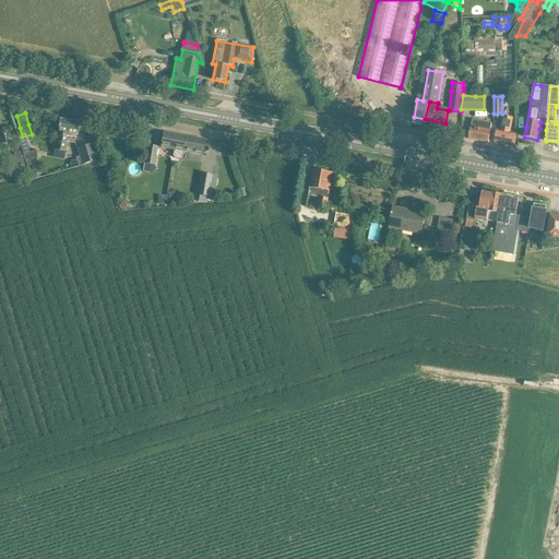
[(514,146),(516,135),(516,133),(510,132),(513,118),(503,116),(500,130),(497,130),(495,143),(514,146)]
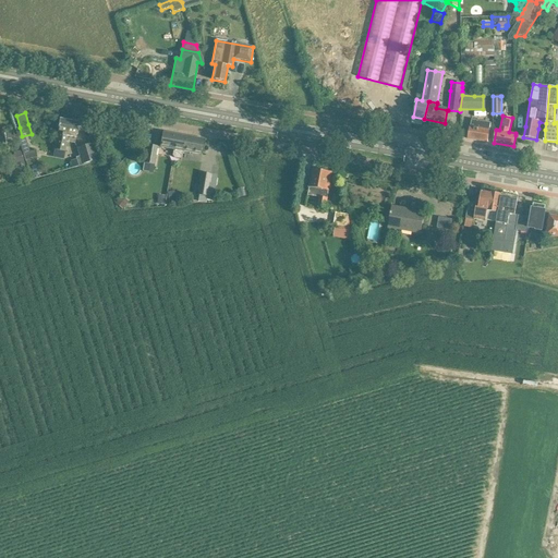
[(60,119),(58,130),(53,150),(65,153),(67,143),(75,144),(79,122),(60,119)]
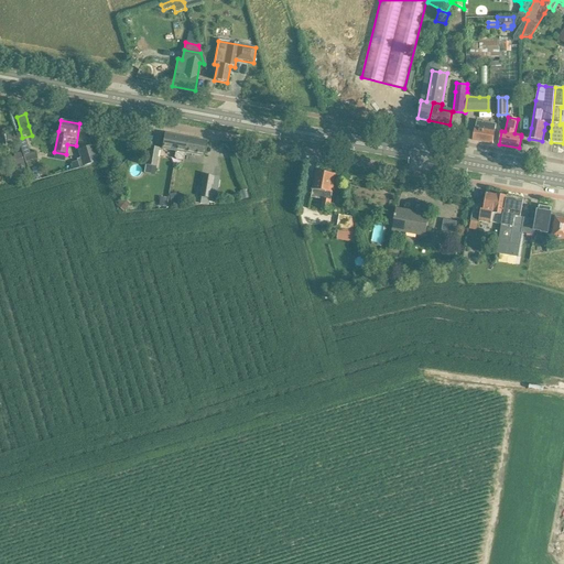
[(492,144),(495,133),(495,131),(496,125),(477,121),(476,127),(475,127),(473,140),(492,144)]
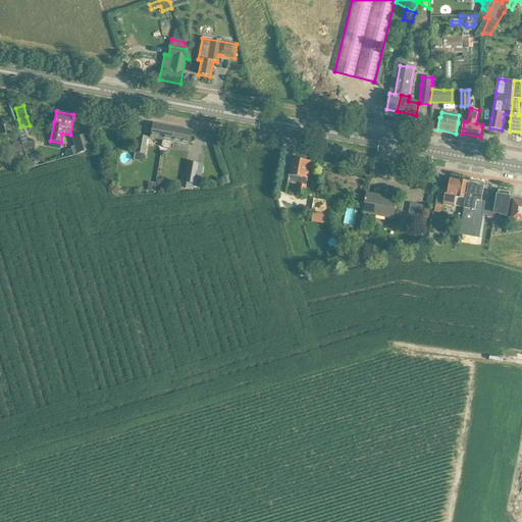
[(4,124),(6,135),(15,133),(14,122),(4,124)]
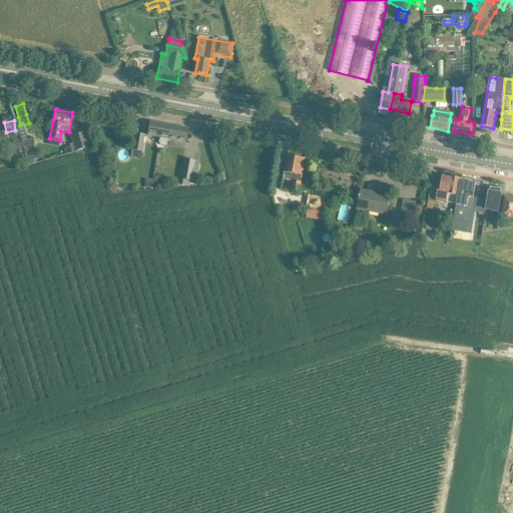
[(166,146),(169,124),(149,121),(147,135),(159,137),(158,143),(160,145),(166,146)]
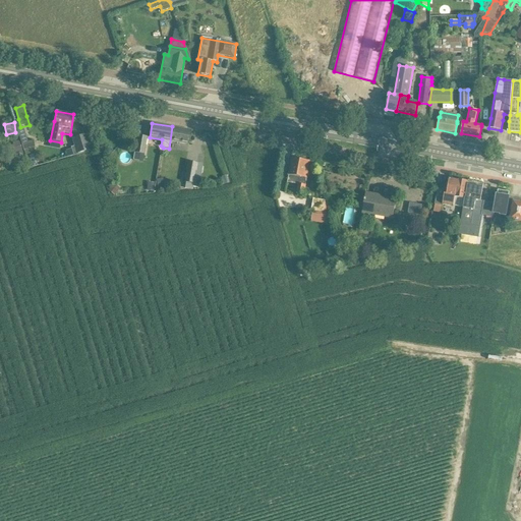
[(188,145),(191,130),(172,126),(169,149),(170,149),(171,141),(188,145)]
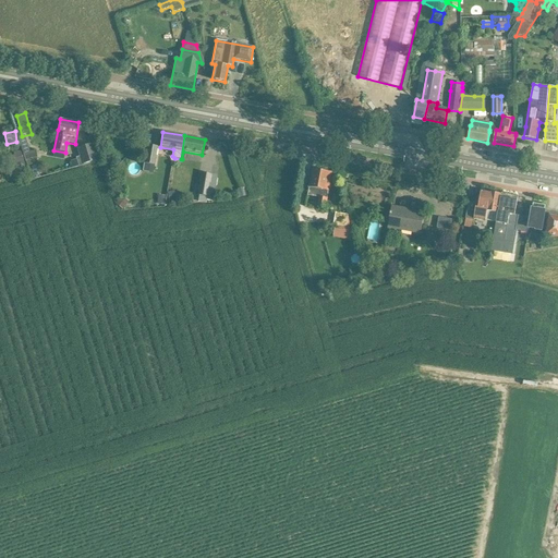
[(17,138),(23,154),(29,153),(24,136),(17,138)]
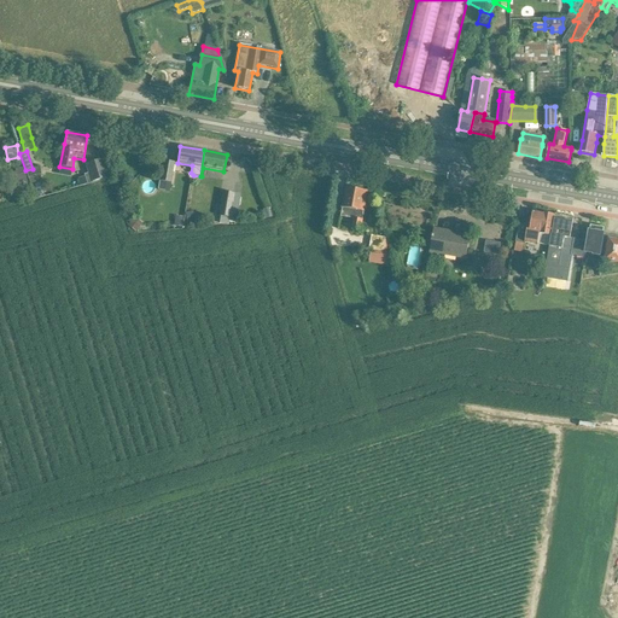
[(92,180),(110,174),(106,159),(87,164),(92,180)]
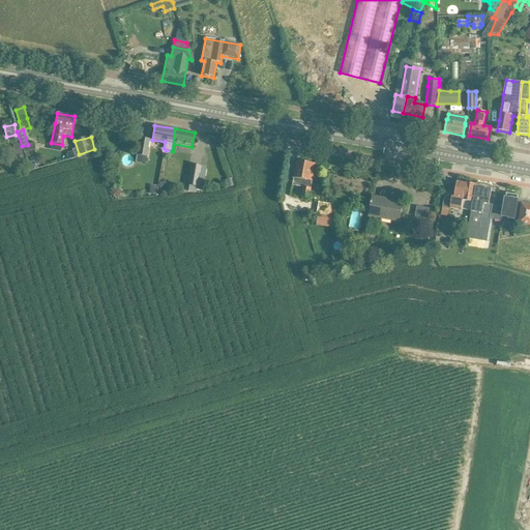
[(146,157),(149,139),(140,138),(137,155),(136,155),(135,163),(144,165),(146,157)]
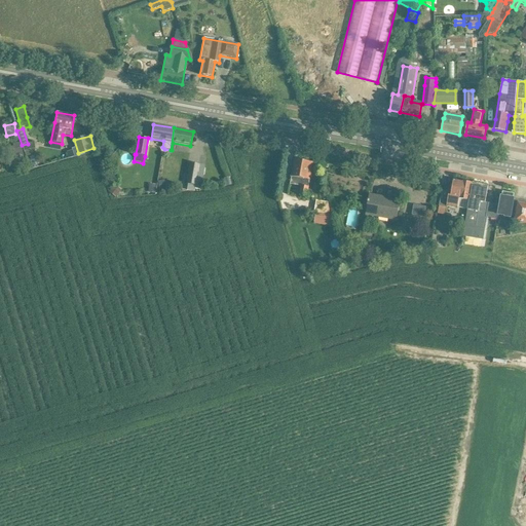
[(9,147),(13,160),(24,156),(20,142),(12,144),(13,146),(9,147)]
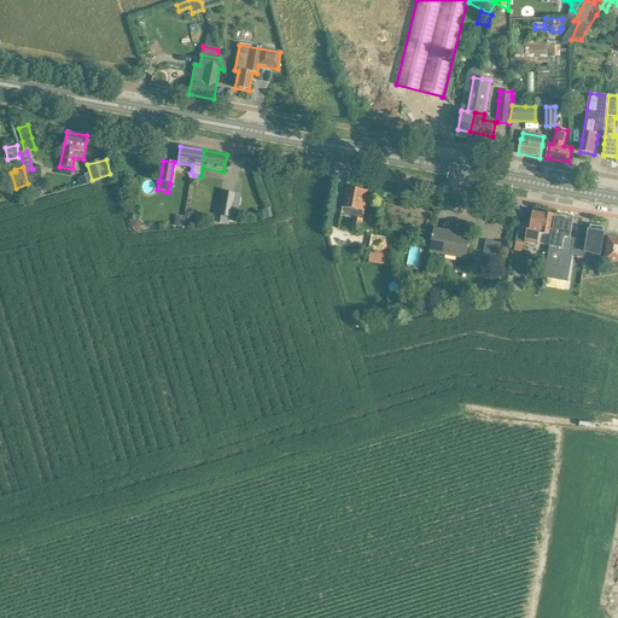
[(40,167),(25,172),(28,179),(35,199),(45,196),(41,181),(41,175),(40,167)]
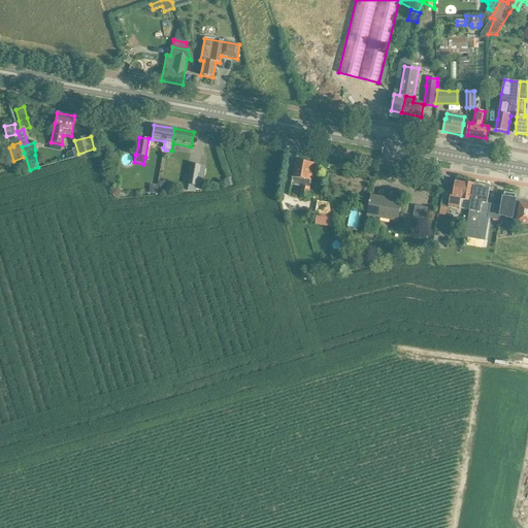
[(302,196),(308,197),(315,164),(296,161),(292,185),(304,187),(302,196)]
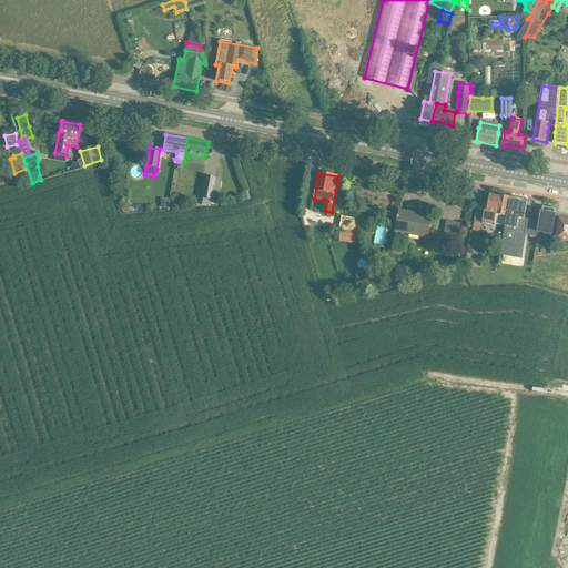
[(211,200),(214,178),(204,176),(201,199),(211,200)]
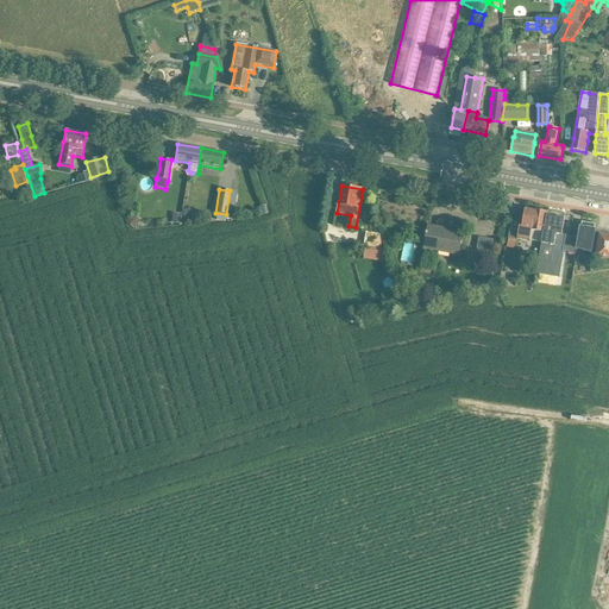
[(544,233),(547,212),(535,209),(535,211),(526,208),(523,223),(512,220),(508,239),(519,240),(519,239),(531,242),(533,231),(544,233)]
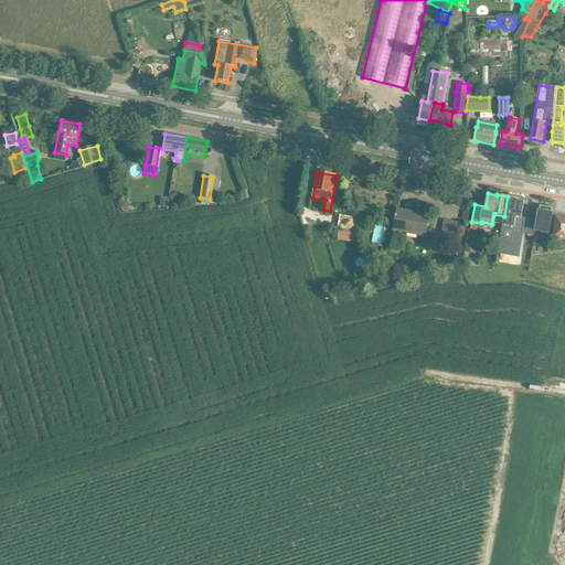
[(524,199),(508,196),(504,216),(498,254),(513,256),(515,245),(520,246),(522,233),(524,219),(521,217),(524,199)]
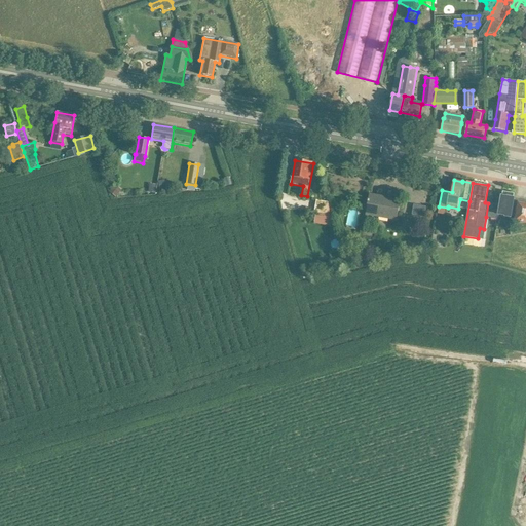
[(511,218),(513,209),(514,198),(515,194),(503,192),(502,196),(501,196),(498,215),(505,216),(505,217),(508,217),(505,229),(511,230),(513,219),(511,219),(511,218)]
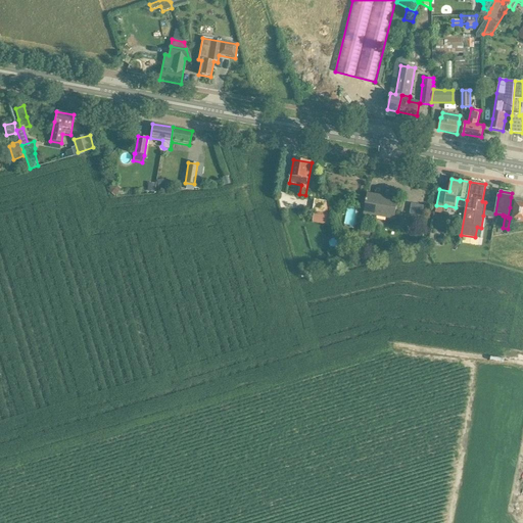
[(366,199),(366,201),(367,201),(364,214),(394,220),(396,210),(397,200),(385,198),(379,197),(379,196),(368,194),(367,199),(366,199)]
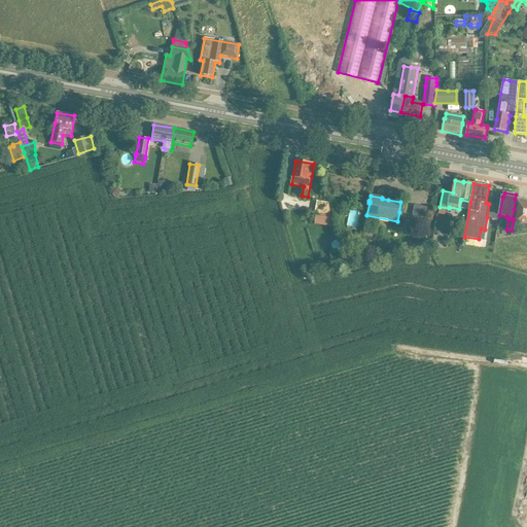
[(330,203),(318,201),(316,213),(327,215),(330,203)]
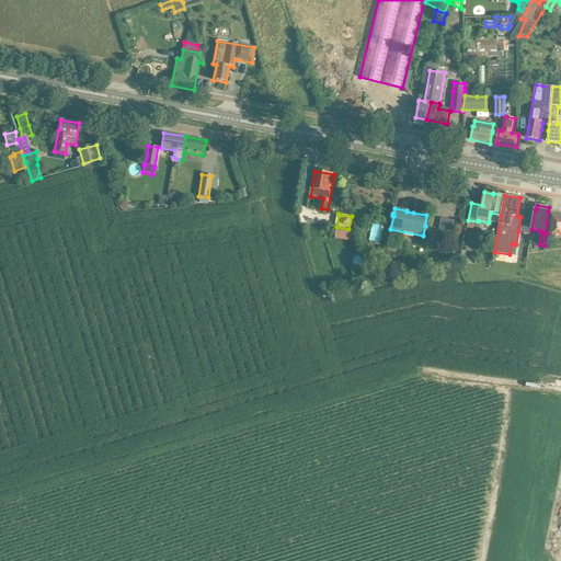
[(550,236),(560,237),(560,218),(553,217),(552,224),(550,224),(549,226),(551,227),(550,236)]
